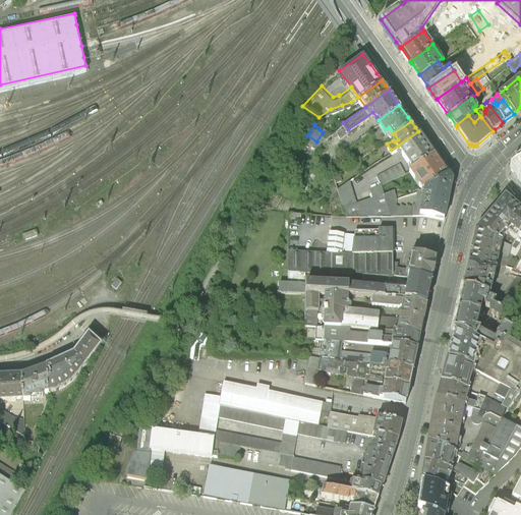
[(325,125),(320,129),(323,132),(326,134),(330,131),(325,125)]
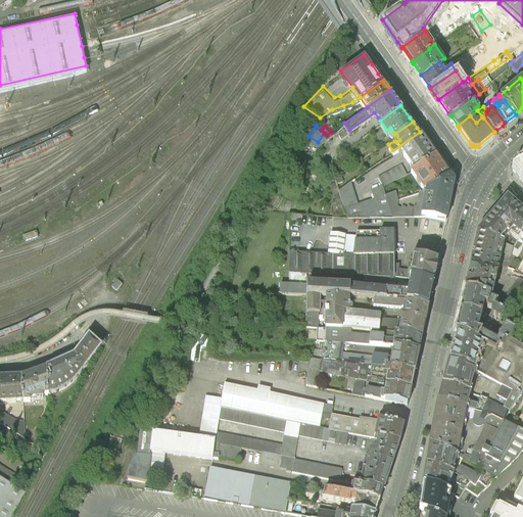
[(422,134),(420,132),(399,146),(401,148),(415,167),(418,165),(434,152),(429,144),(422,134)]
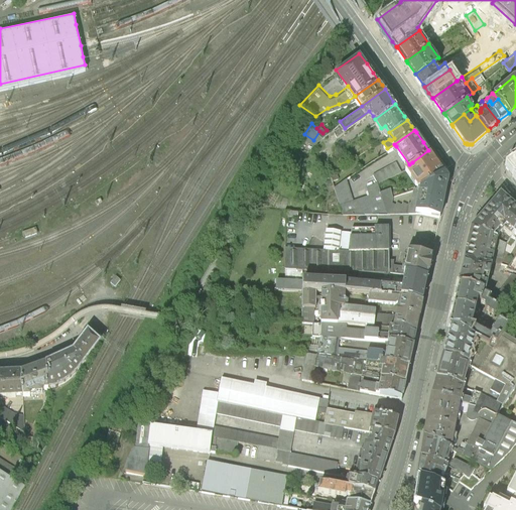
[(515,149),(515,151),(515,152),(510,157),(511,158),(505,163),(513,172),(512,173),(515,177),(515,149)]
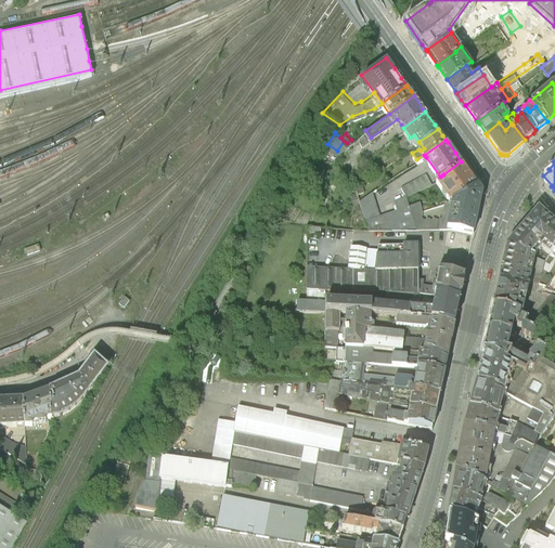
[(472,177),(461,161),(443,174),(440,177),(437,178),(450,197),(457,195),(476,182),(472,177)]
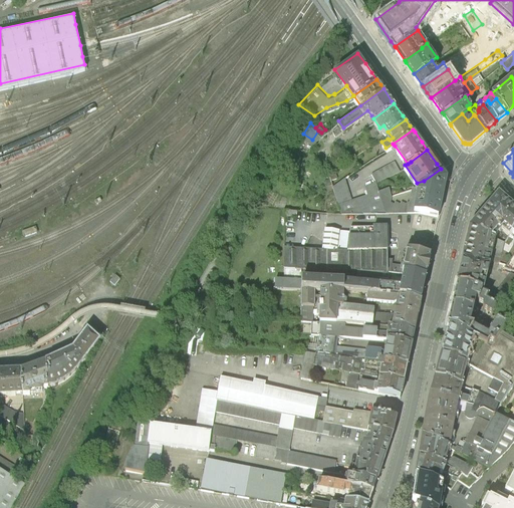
[(375,179),(376,179),(401,167),(395,158),(371,170),(375,179)]
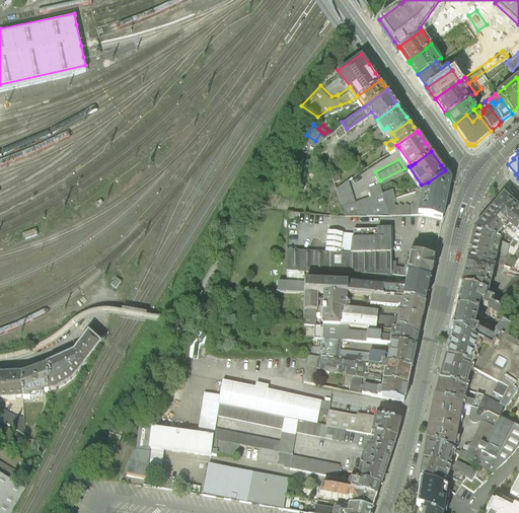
[(414,200),(412,200),(406,211),(423,211),(442,215),(443,209),(448,186),(450,177),(445,170),(428,182),(421,185),(416,187),(414,200)]
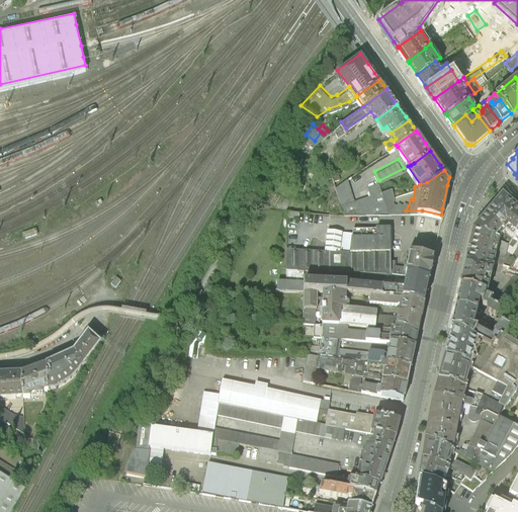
[(368,184),(371,192),(354,197),(347,176),(336,184),(345,211),(389,211),(381,189),(379,180),(378,180),(368,184)]
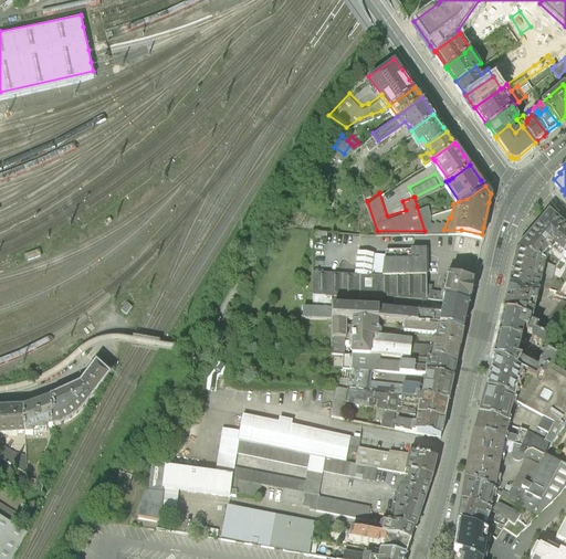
[(417,207),(425,231),(443,230),(449,218),(429,219),(430,211),(428,202),(417,207)]
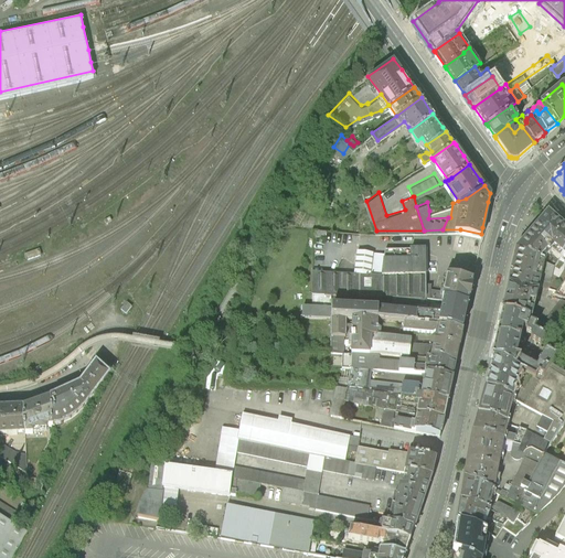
[(516,246),(542,257),(551,248),(558,255),(562,249),(564,244),(564,226),(547,211),(530,231),(516,246)]
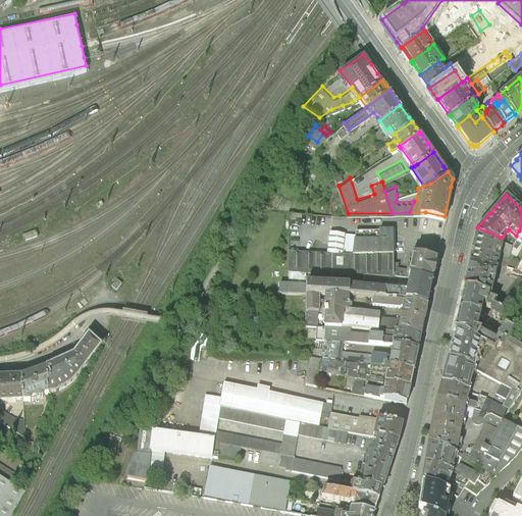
[(38,230),(37,224),(22,228),(24,235),(38,230)]
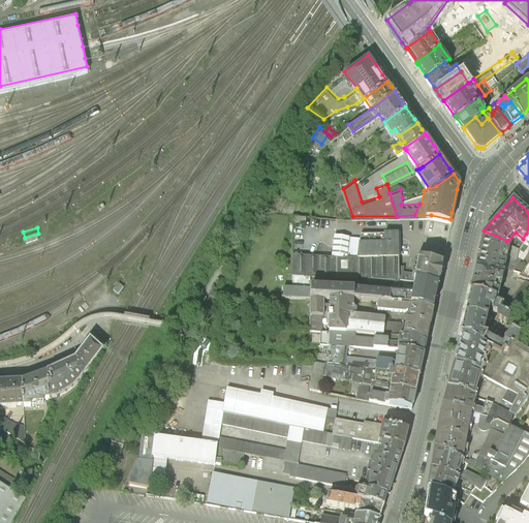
[(360,231),(360,235),(358,254),(398,253),(398,229),(360,231)]
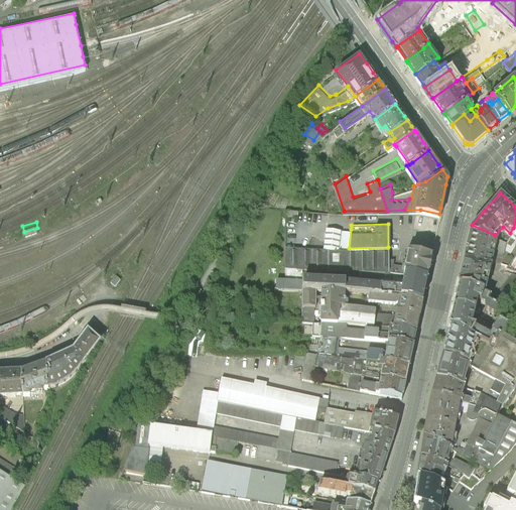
[(465,254),(465,258),(490,264),(493,252),(503,254),(506,240),(495,235),(472,225),(469,241),(465,254)]
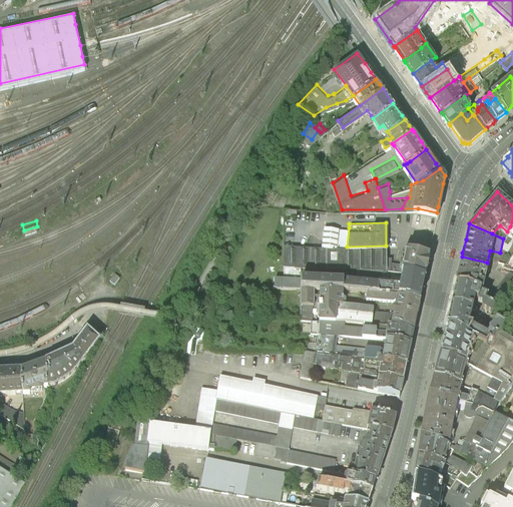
[(338,226),(324,224),(322,246),(336,246),(347,246),(349,227),(338,226)]
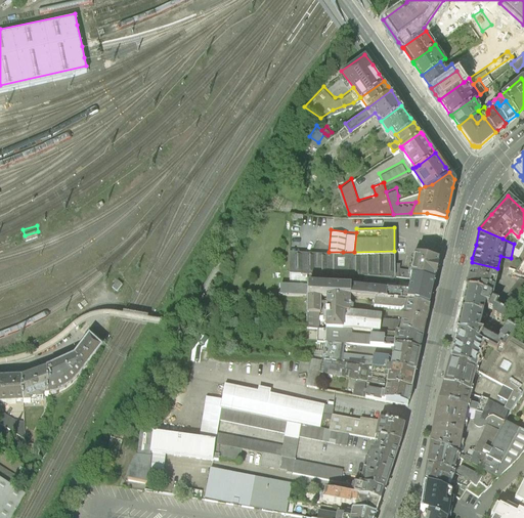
[(343,252),(329,252),(290,250),(290,270),(363,272),(395,273),(395,261),(394,251),(354,252),(343,252)]
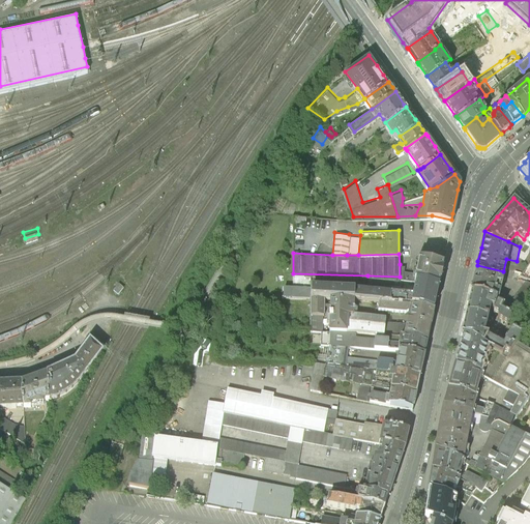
[(443,261),(419,256),(416,271),(404,269),(405,264),(400,264),(400,277),(416,279),(438,283),(443,261)]
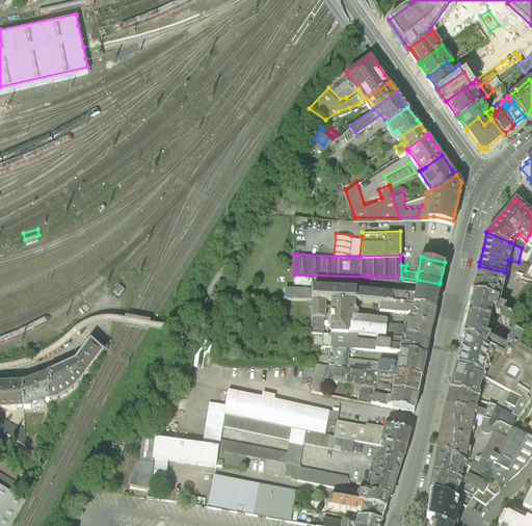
[(531,261),(522,273),(529,277),(531,271),(531,261)]
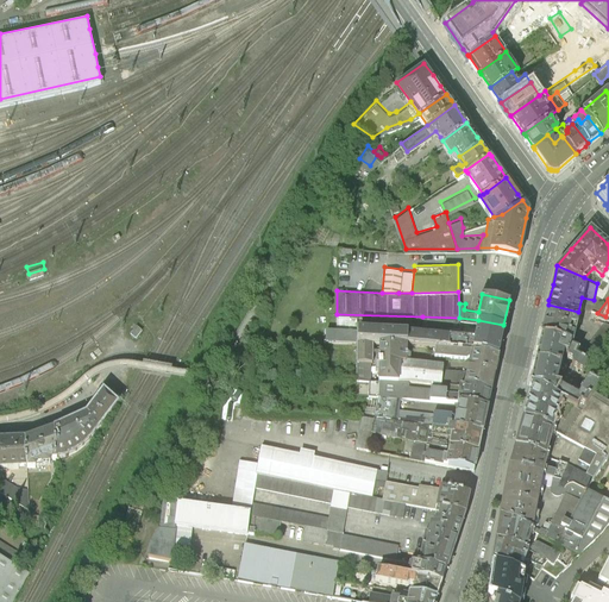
[(544,325),(542,333),(564,339),(571,342),(578,312),(548,305),(546,315),(544,325)]
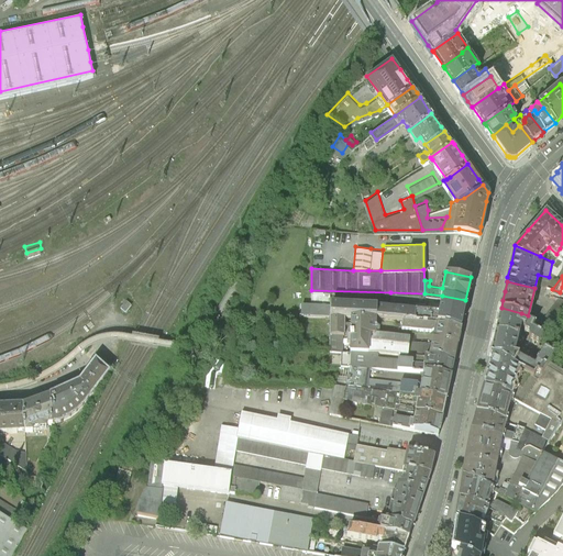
[(424,293),(390,292),(390,298),(424,300),(424,302),(437,304),(435,310),(439,310),(442,296),(424,293)]
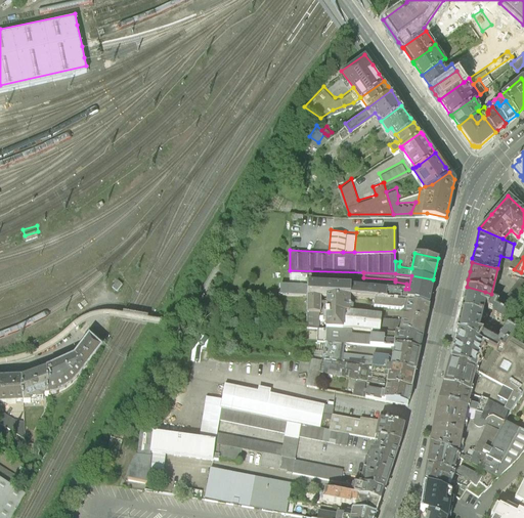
[(122,278),(118,274),(112,282),(117,285),(122,278)]
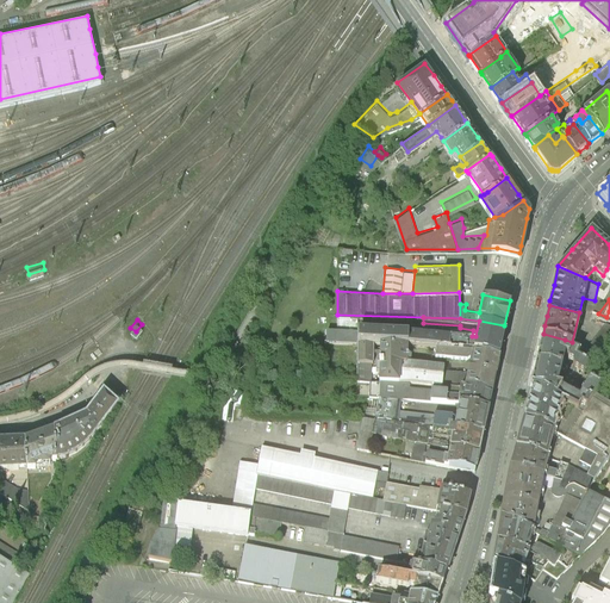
[(586,344),(598,353),(609,337),(609,321),(605,319),(586,344)]
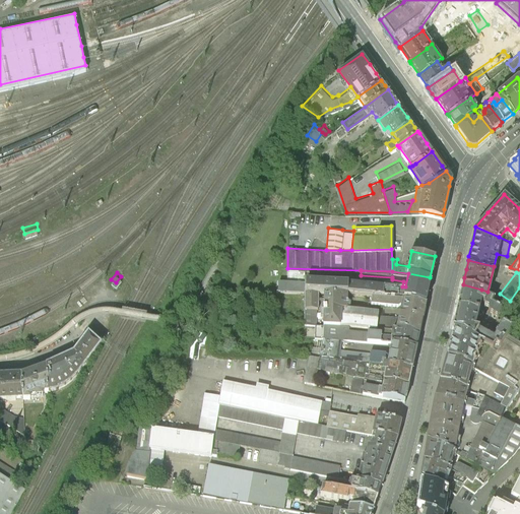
[(425,301),(430,277),(408,273),(405,286),(402,286),(366,283),(367,281),(361,280),(360,282),(347,281),(326,280),(326,279),(320,279),(320,280),(305,280),(278,279),(278,290),(305,291),(318,291),(324,291),(346,292),(372,294),(403,296),(425,301)]
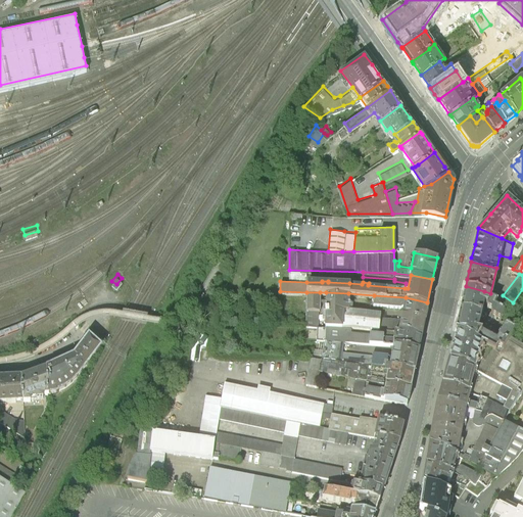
[(462,300),(460,308),(480,312),(483,300),(486,301),(492,304),(492,306),(491,307),(491,308),(492,309),(493,310),(502,316),(506,309),(494,301),(496,297),(490,293),(484,291),(466,286),(465,286),(464,292),(462,300)]
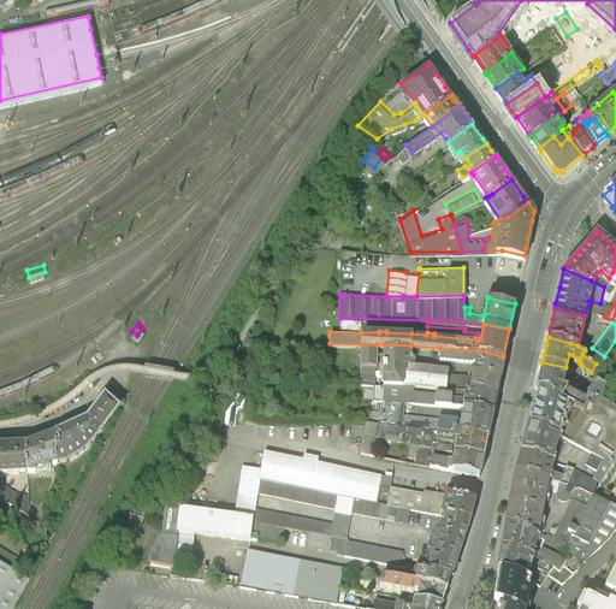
[(361,344),(360,382),(373,382),(374,364),(377,364),(377,344),(361,344)]
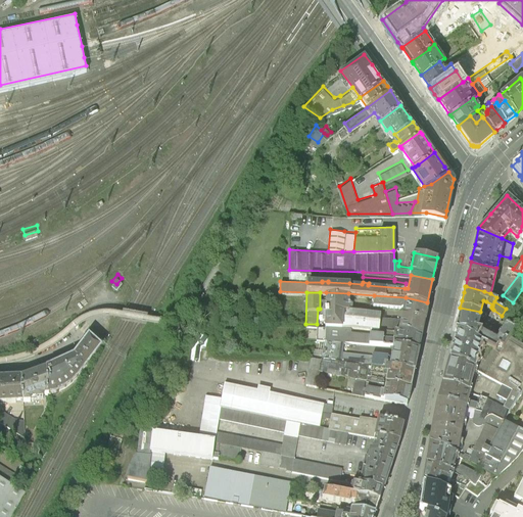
[(326,292),(325,325),(341,325),(342,309),(347,309),(348,293),(326,292)]
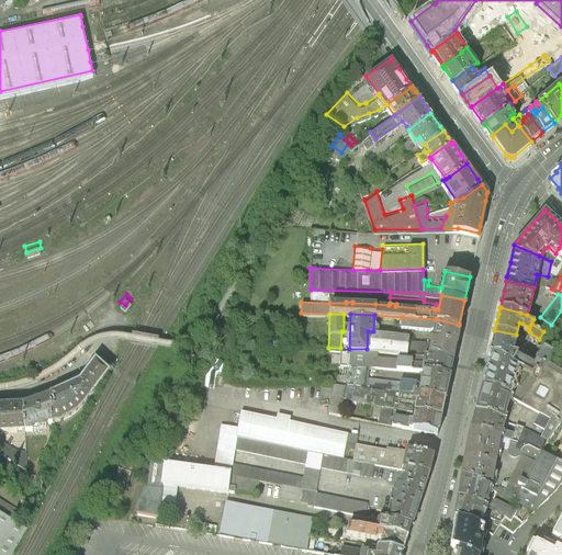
[(423,340),(420,353),(428,353),(452,359),(459,325),(436,319),(402,317),(401,325),(434,328),(430,341),(423,340)]
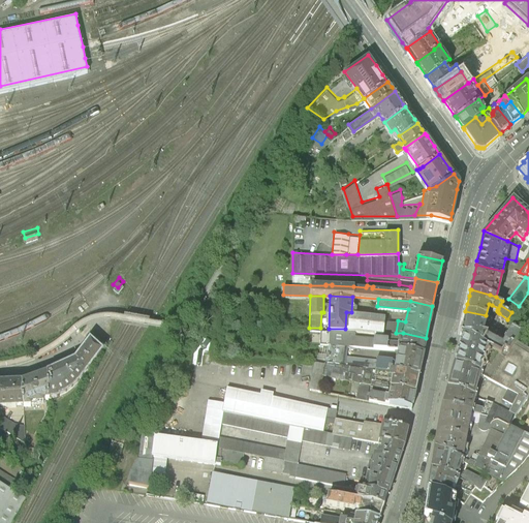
[(461,332),(505,355),(508,350),(518,335),(520,331),(511,326),(502,341),(481,331),(486,315),(465,311),(463,322),(461,332)]
